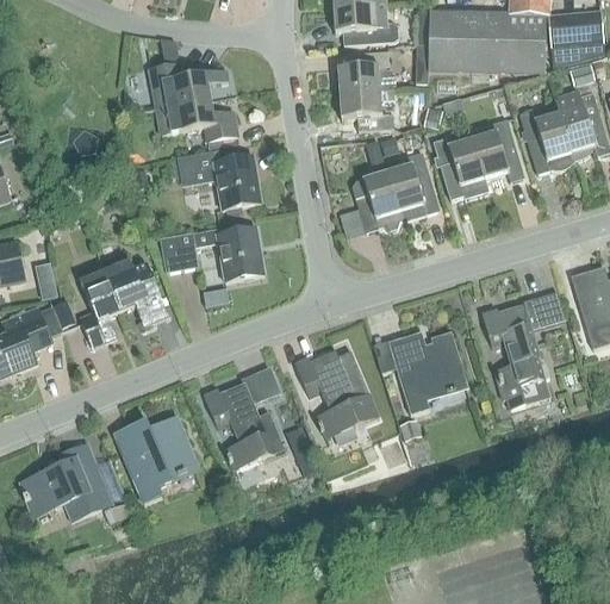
[(509,0),(509,13),(428,11),(427,69),(543,74),(546,16),(548,16),(548,0),(509,0)]
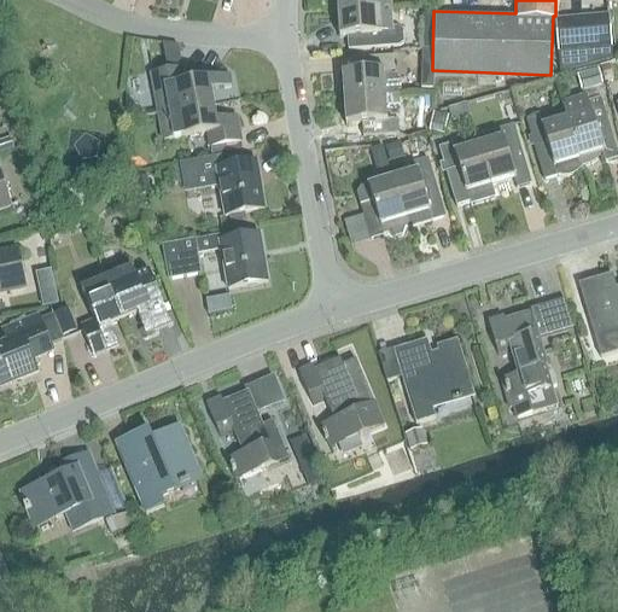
[(348,46),(356,45),(398,42),(402,39),(402,24),(397,22),(391,23),(390,4),(337,7),(339,33),(347,31),(348,46)]
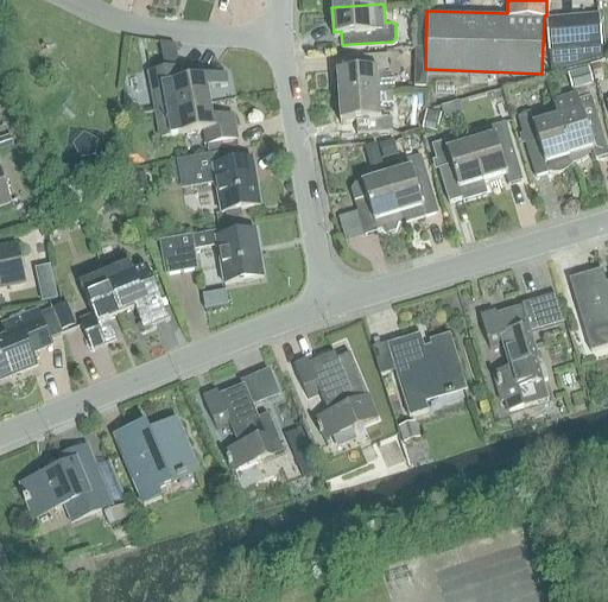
[(599,11),(546,16),(545,16),(548,49),(601,44),(599,11)]
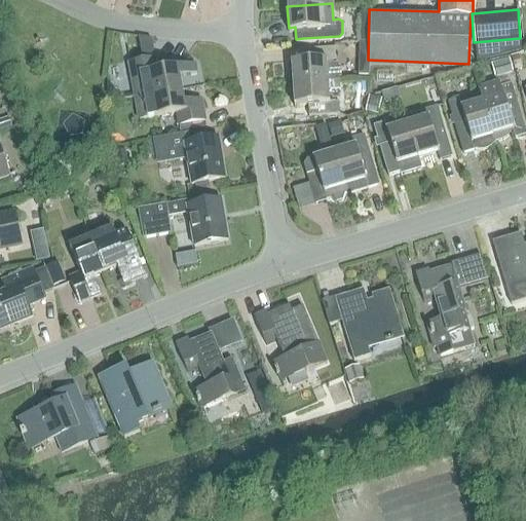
[(158,51),(155,31),(145,33),(147,52),(158,51)]
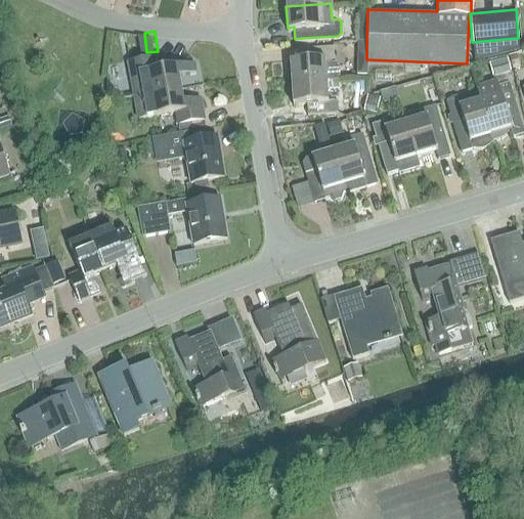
[(290,58),(291,80),(337,76),(337,74),(339,74),(339,63),(336,63),(336,60),(332,60),(331,56),(334,56),(333,44),(302,46),(303,57),(290,58)]
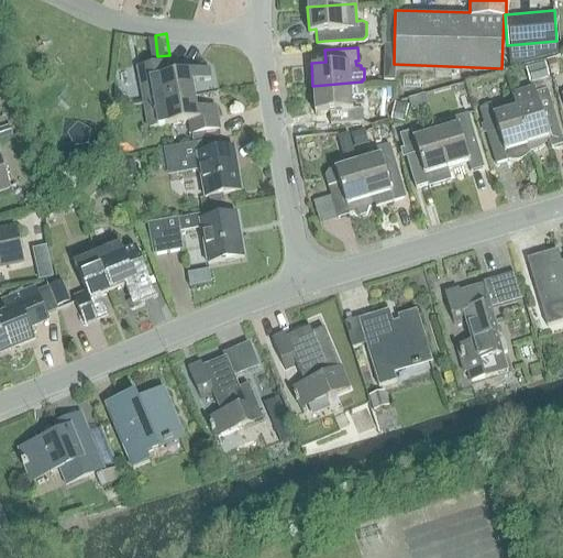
[(550,72),(559,69),(555,56),(547,58),(550,72)]
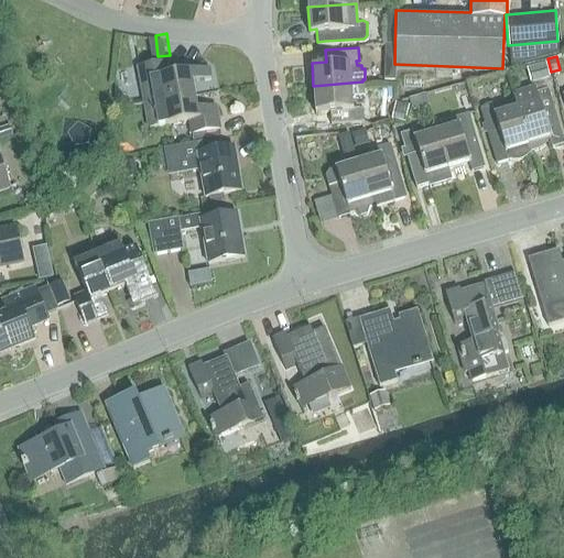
[(549,73),(545,58),(525,64),(530,78),(549,73)]
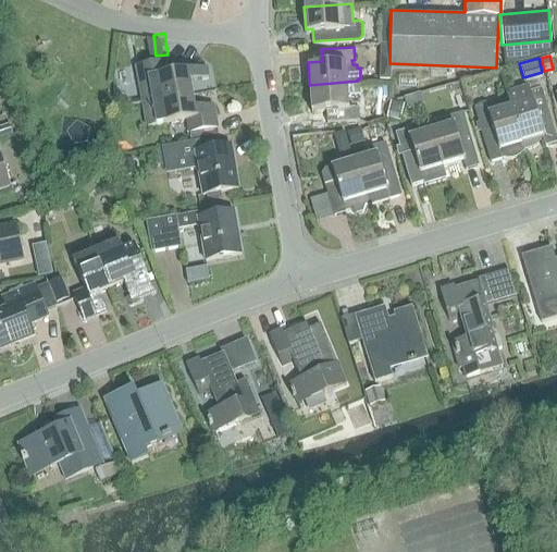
[(136,64),(143,99),(190,90),(188,77),(207,74),(205,63),(165,71),(163,59),(136,64)]
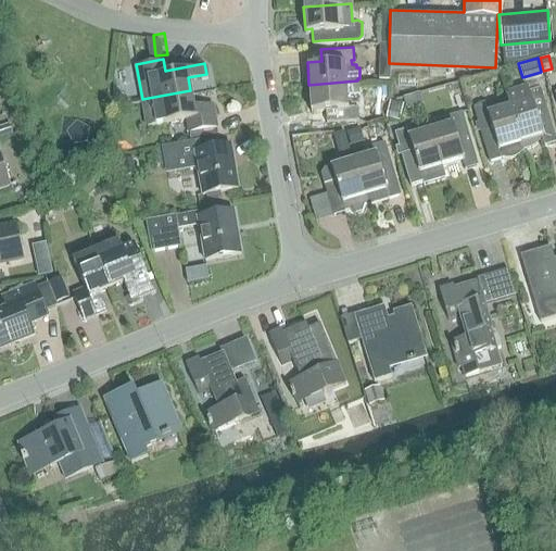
[(555,141),(555,139),(555,138),(555,136),(539,78),(504,89),(508,103),(509,103),(522,149),(523,149),(522,147),(529,145),(533,142),(536,140),(539,137),(541,134),(543,142),(544,142),(544,141),(547,142),(551,142),(555,141)]
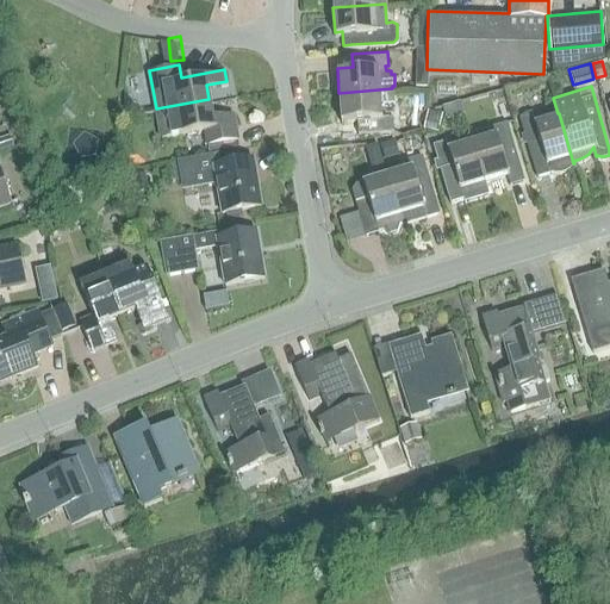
[(392,88),(338,93),(341,119),(356,118),(358,129),(393,126),(392,113),(381,114),(380,100),(393,100),(392,88)]
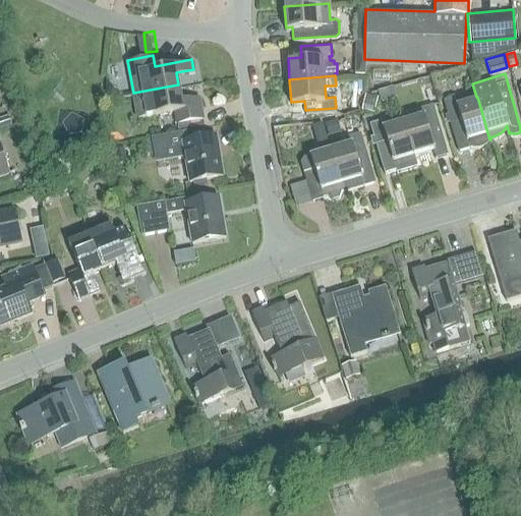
[(178,84),(133,93),(137,115),(175,108),(177,119),(201,115),(198,95),(181,98),(178,84)]
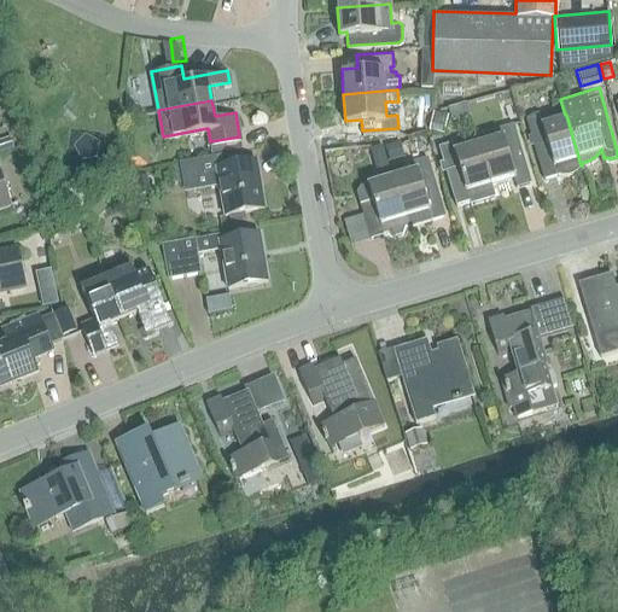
[(443,130),(447,111),(433,108),(429,127),(443,130)]
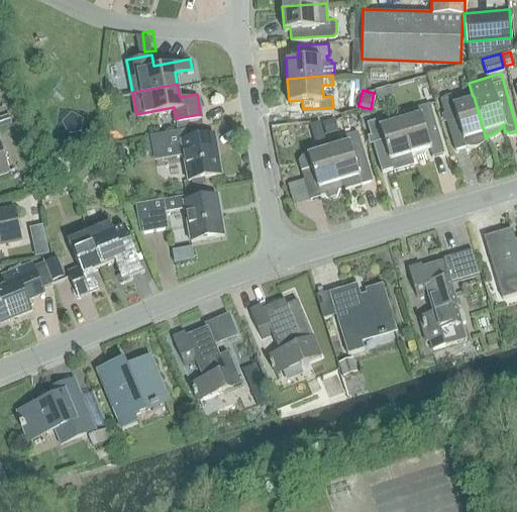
[(486,138),(474,96),(473,96),(453,101),(451,93),(439,97),(443,110),(439,111),(442,119),(445,118),(454,147),(467,143),(471,144),(475,144),(479,142),(483,140),(485,137),(486,138)]
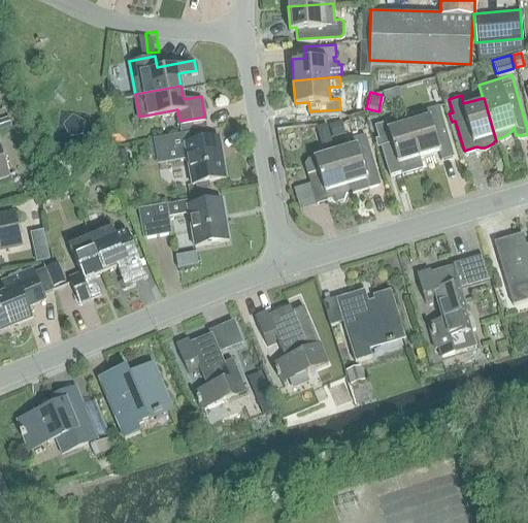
[(419,155),(438,149),(441,157),(453,154),(438,103),(425,106),(428,115),(408,120),(419,155)]
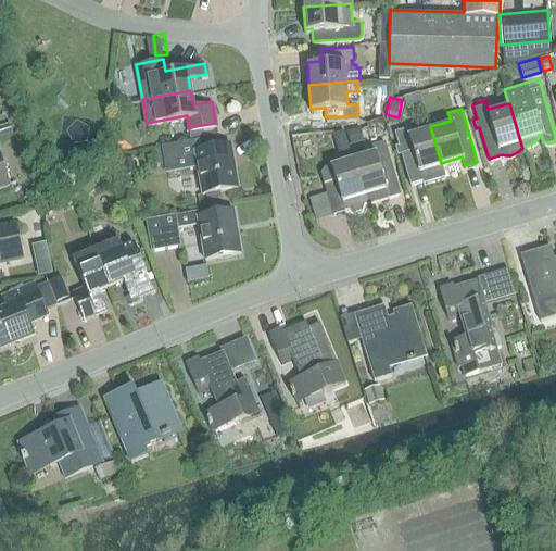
[(359,125),(346,128),(350,141),(363,138),(359,125)]
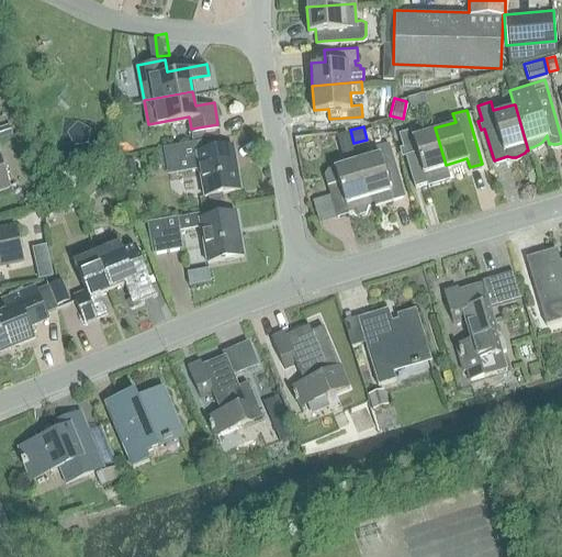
[(446,165),(435,127),(413,134),(411,126),(398,130),(402,144),(398,145),(401,154),(405,153),(414,185),(427,180),(428,184),(450,177),(446,165)]
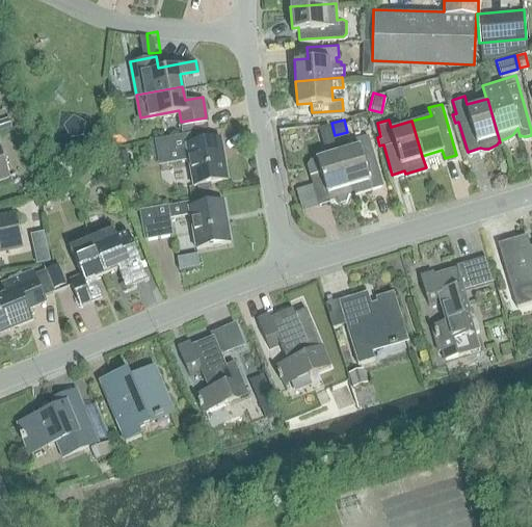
[(192,140),(190,130),(154,136),(158,162),(188,157),(192,183),(227,177),(219,136),(192,140)]
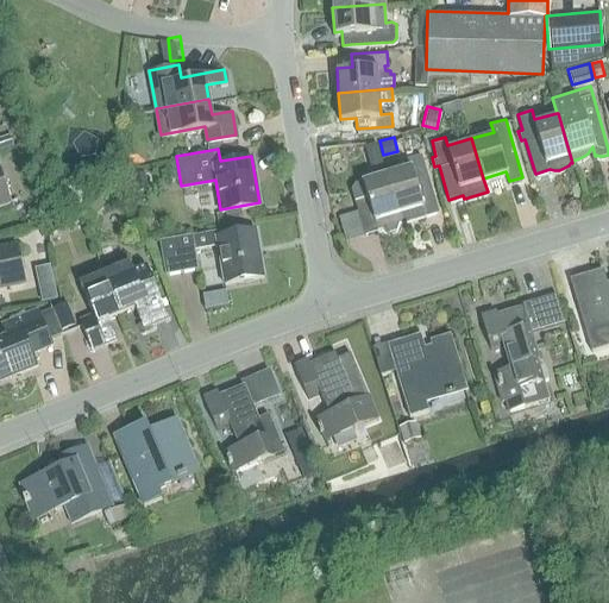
[(406,165),(387,171),(401,221),(437,211),(420,151),(403,156),(406,165)]
